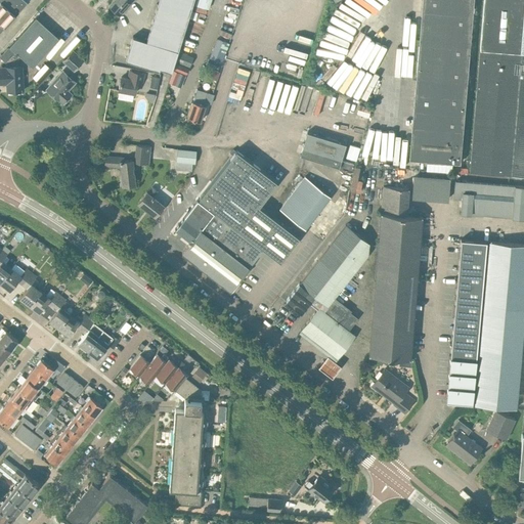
[(0,0),(0,31),(27,1),(26,0),(0,0)]
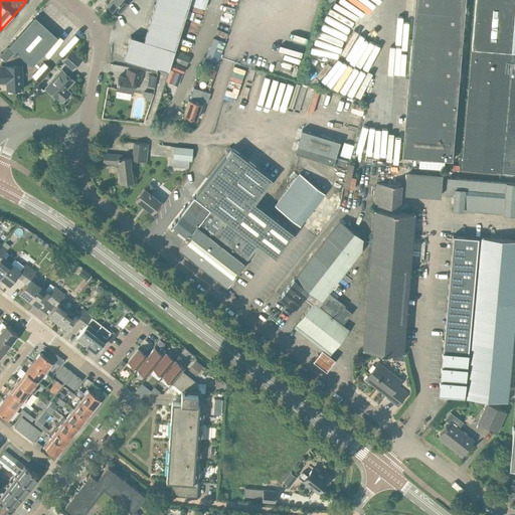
[(109,0),(106,4),(117,14),(129,0),(109,0)]
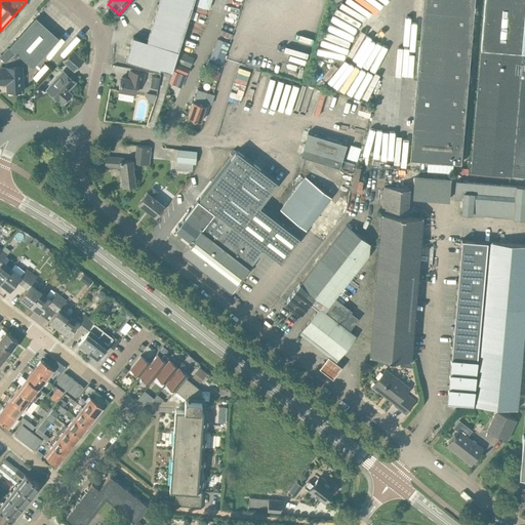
[(182,39),(193,0),(156,0),(148,25),(148,28),(182,39)]
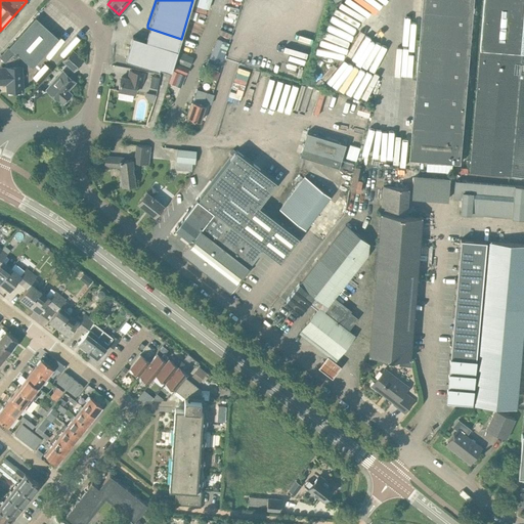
[(460,163),(473,0),(422,0),(419,39),(416,39),(411,79),(416,79),(408,159),(460,163)]
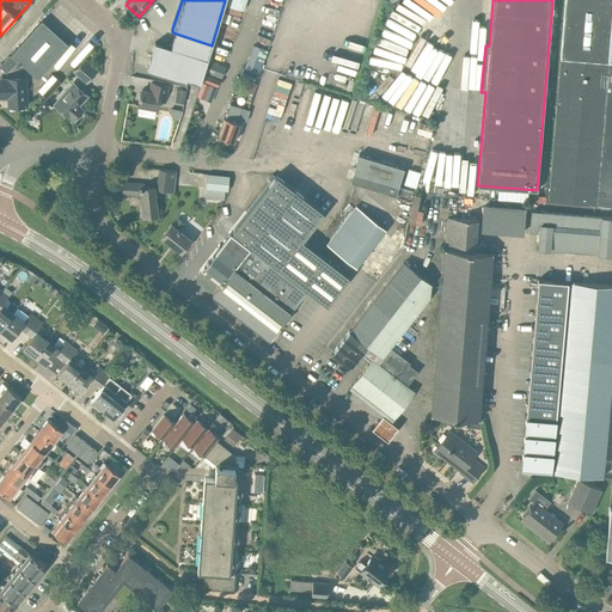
[(611,0),(564,0),(548,200),(611,204),(611,0)]
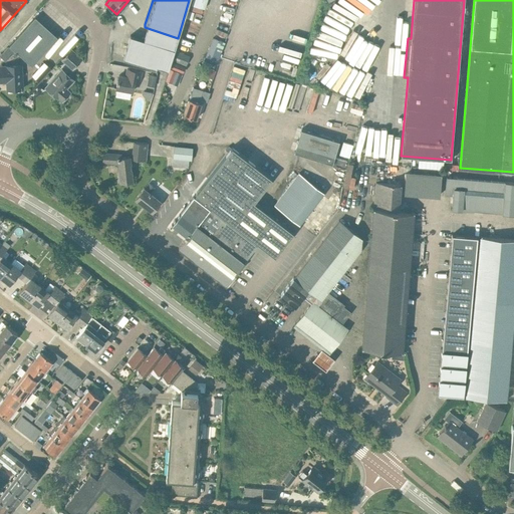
[(31,65),(57,37),(35,17),(9,45),(31,65)]
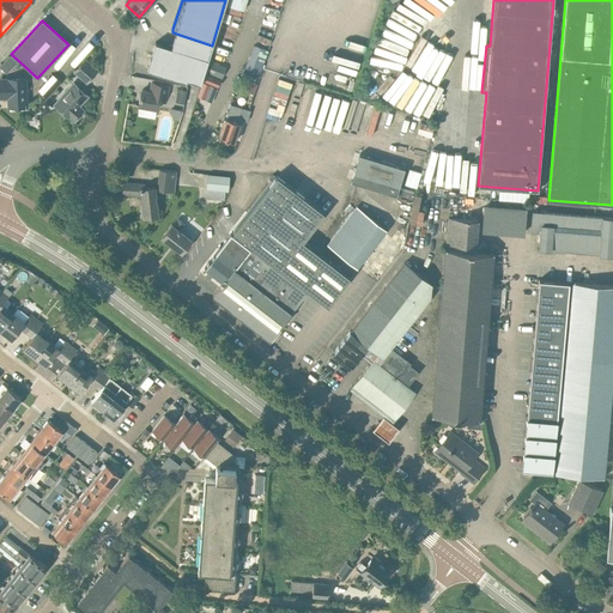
[(208,59),(212,46),(173,32),(168,46),(194,54),(208,59)]
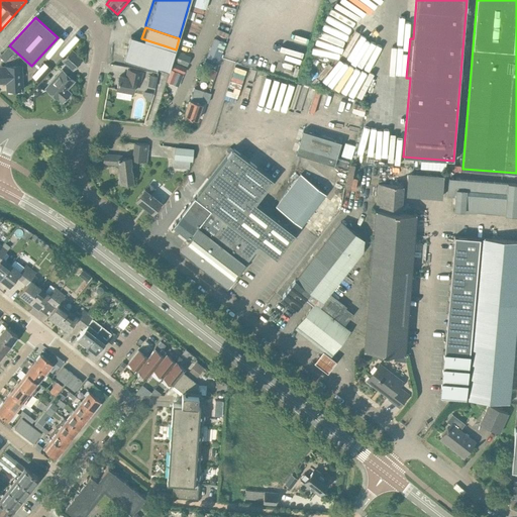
[(127,43),(122,57),(134,61),(157,68),(164,45),(141,38),(130,35),(128,43),(127,43)]
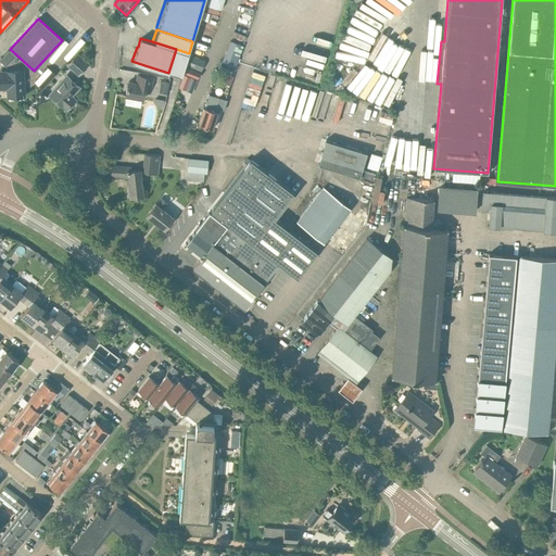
[(222,61),(235,66),(243,46),(230,40),(222,61)]
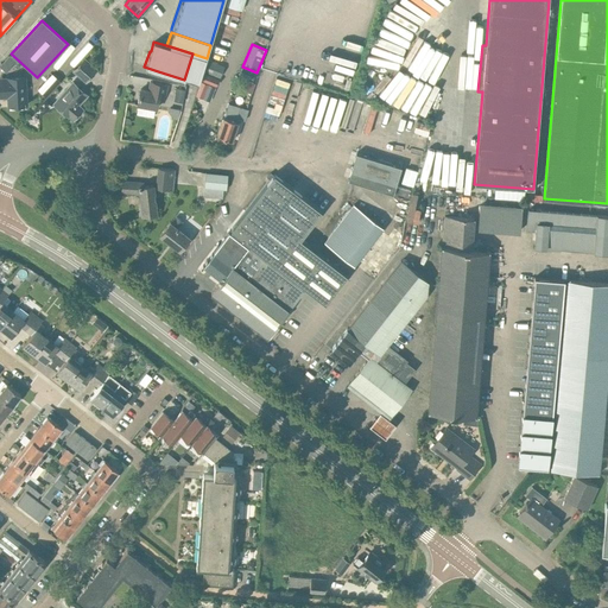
[(198,82),(207,58),(192,54),(184,80),(190,81),(190,80),(198,82)]
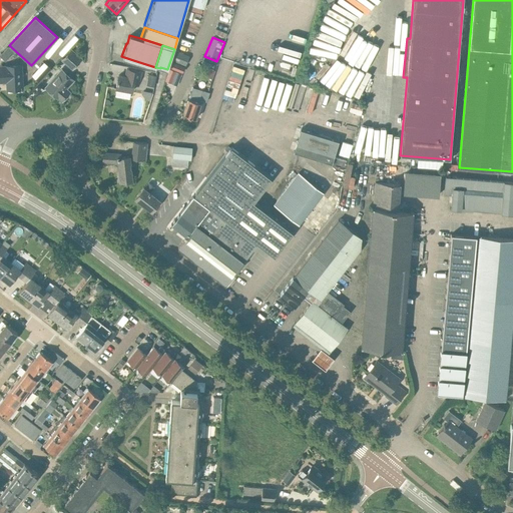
[(72,69),(81,59),(71,50),(62,60),(72,69)]
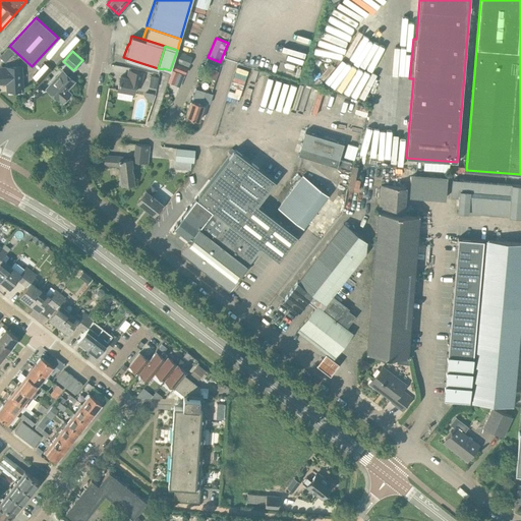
[(188,66),(192,57),(178,51),(175,61),(188,66)]
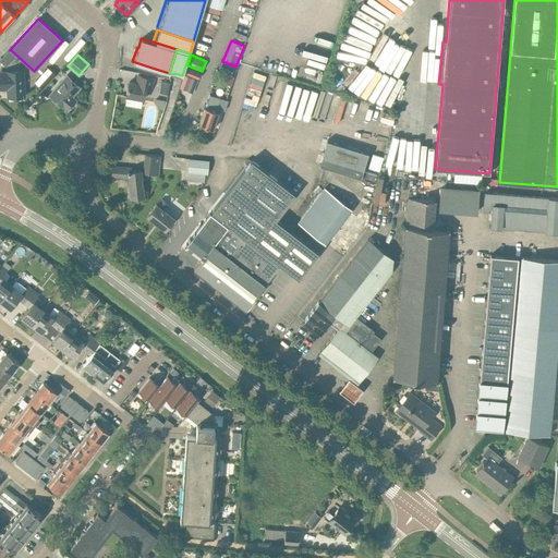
[(219,69),(232,74),(235,68),(222,62),(219,69)]
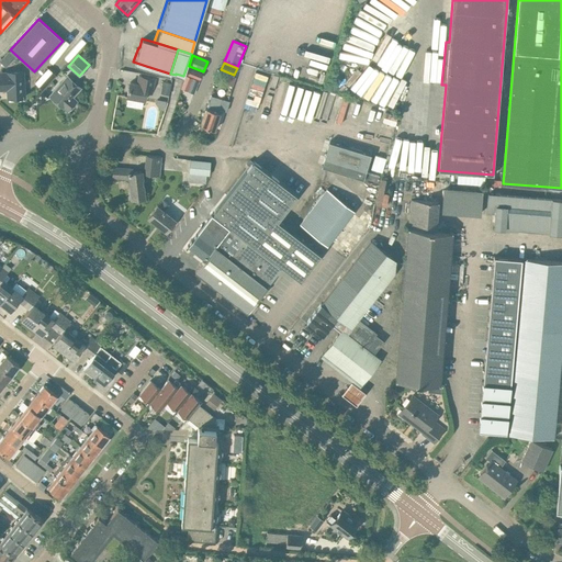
[(203,72),(189,67),(186,75),(200,80),(203,72)]
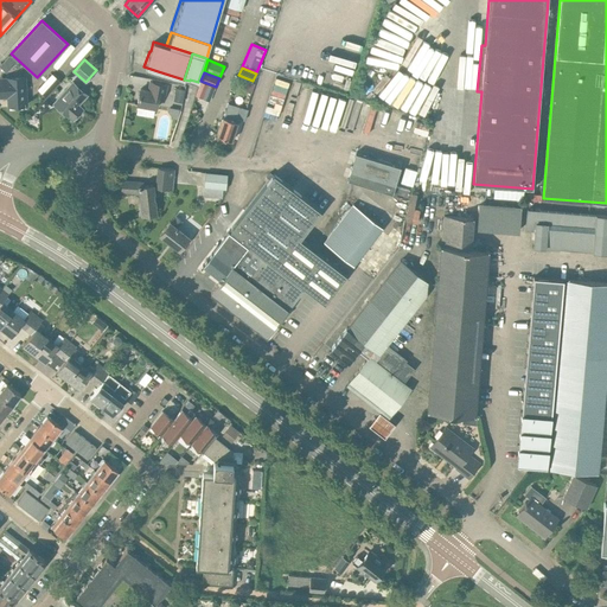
[(52,74),(38,89),(46,97),(61,82),(52,74)]
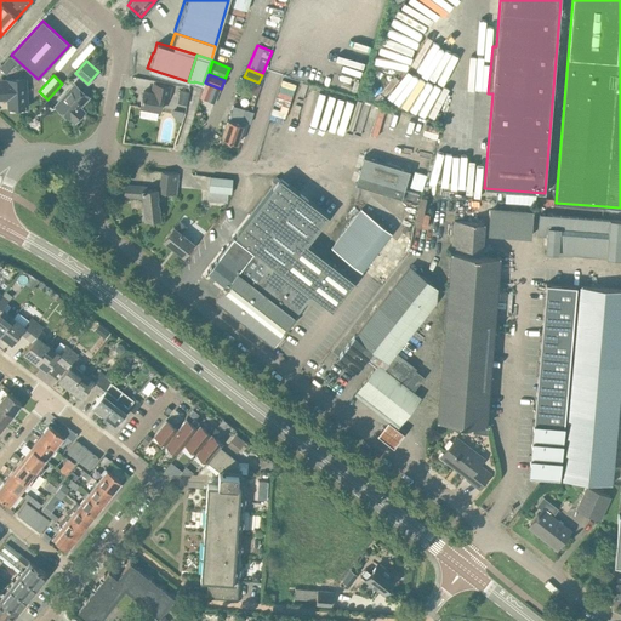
[(27,108),(26,79),(0,79),(0,100),(7,100),(7,109),(27,108)]
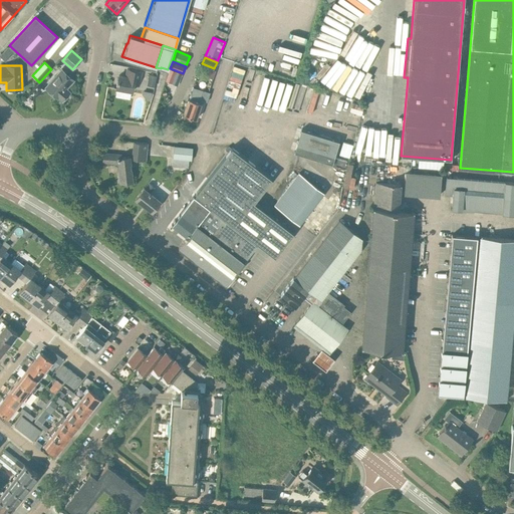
[(61,101),(69,92),(66,89),(73,80),(61,69),(45,87),(61,101)]
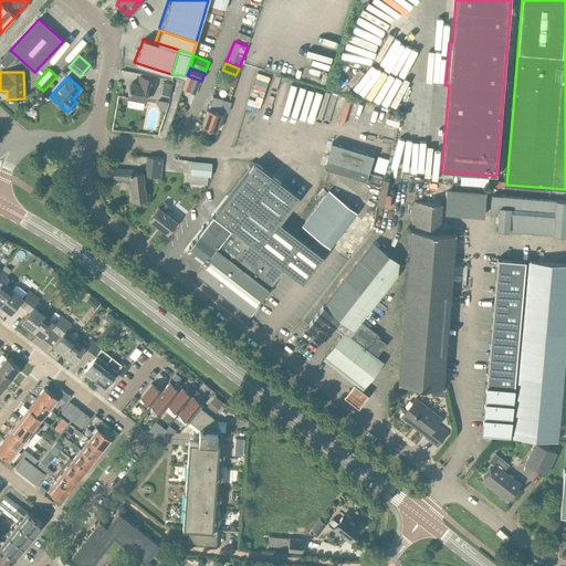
[(130,83),(127,97),(128,97),(144,101),(145,101),(148,88),(155,90),(156,79),(146,77),(139,76),(138,84),(130,83)]
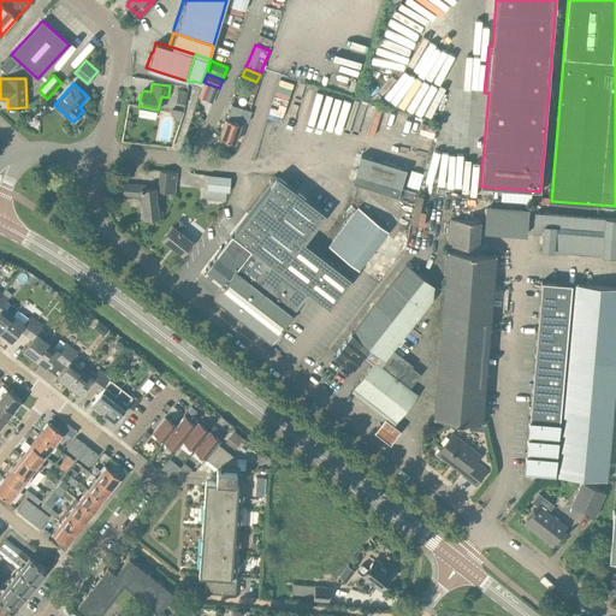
[(178,89),(176,102),(185,104),(188,90),(178,89)]
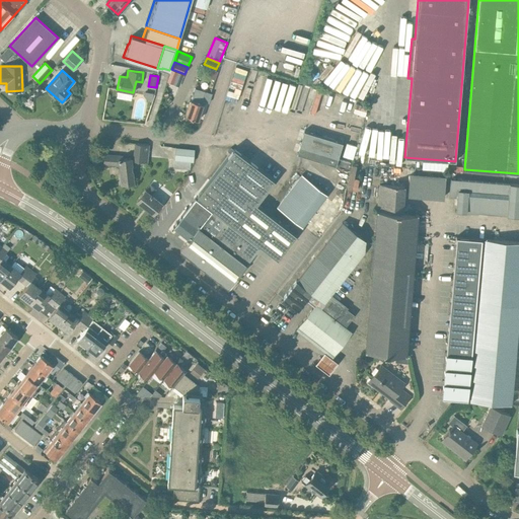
[(209,103),(212,93),(195,88),(191,100),(191,99),(184,116),(198,121),(203,104),(202,103),(202,101),(209,103)]
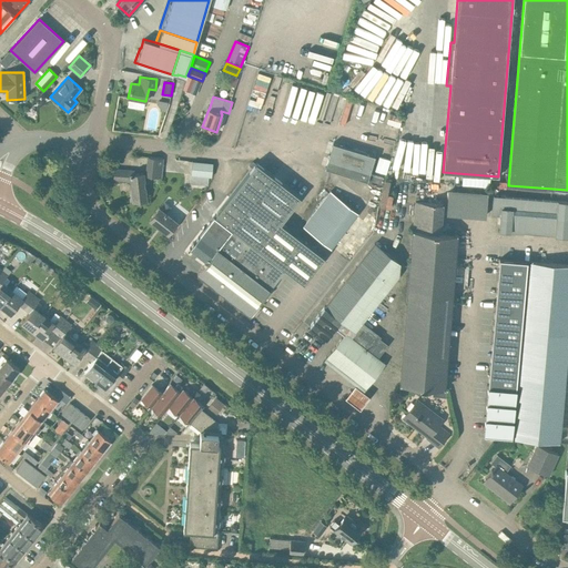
[(367,182),(375,156),(333,143),(324,169),(367,182)]
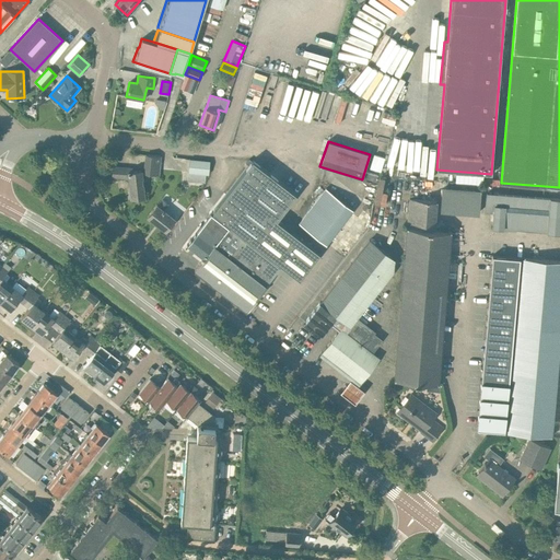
[(159,175),(161,156),(146,154),(143,174),(159,175)]
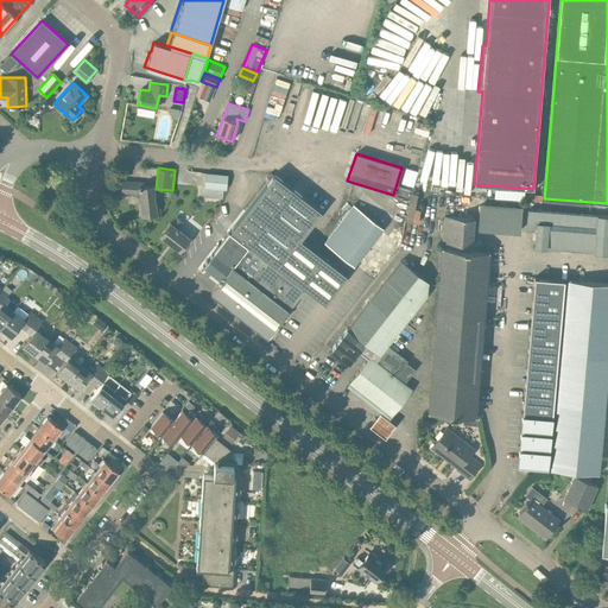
[(206,172),(204,188),(227,190),(228,175),(206,172)]
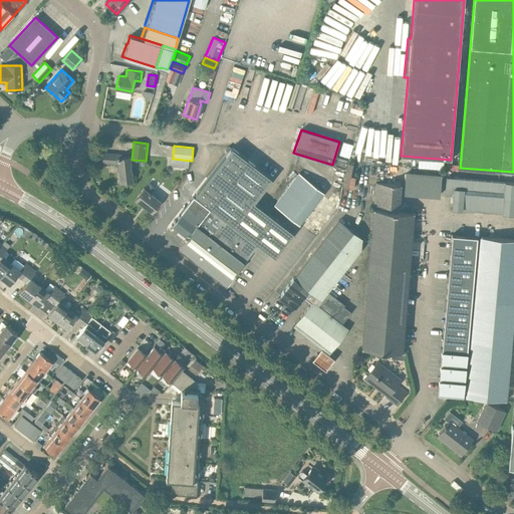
[(195,195),(258,243),(275,256),(293,232),(254,202),(272,179),(232,147),(195,195)]
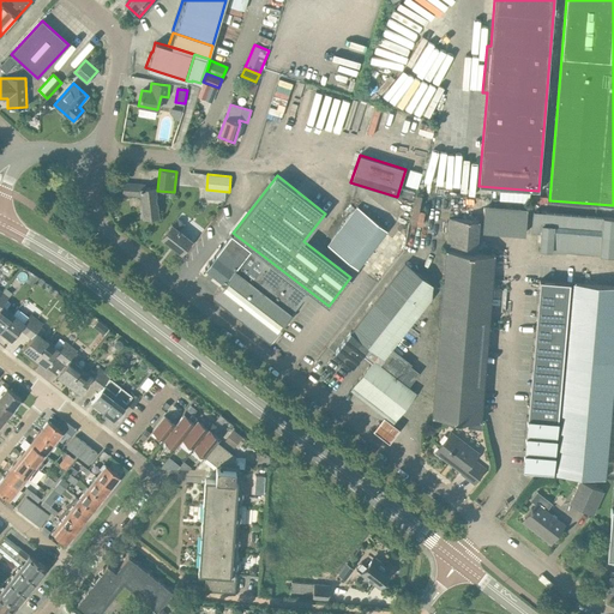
[(144,188),(144,184),(124,182),(122,194),(140,196),(143,218),(158,216),(155,187),(144,188)]
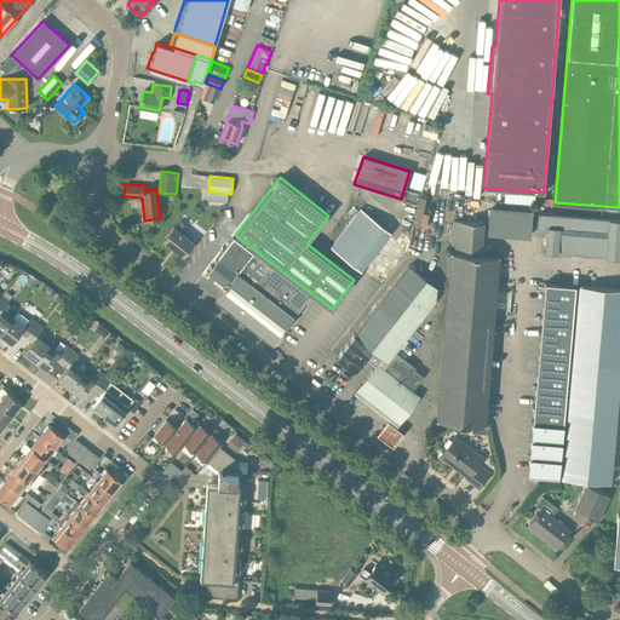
[(202,193),(201,208),(223,210),(224,195),(202,193)]
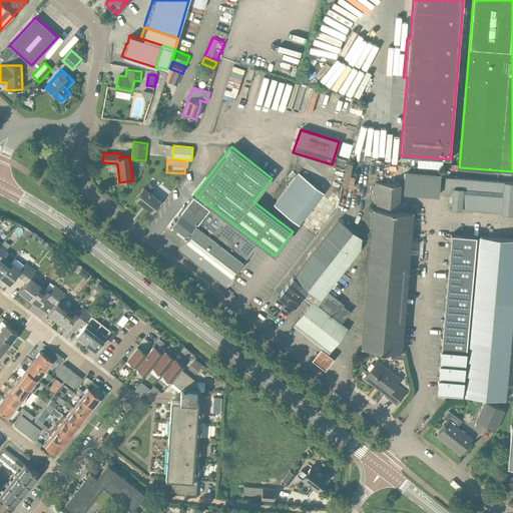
[(438,197),(441,174),(405,171),(403,193),(438,197)]
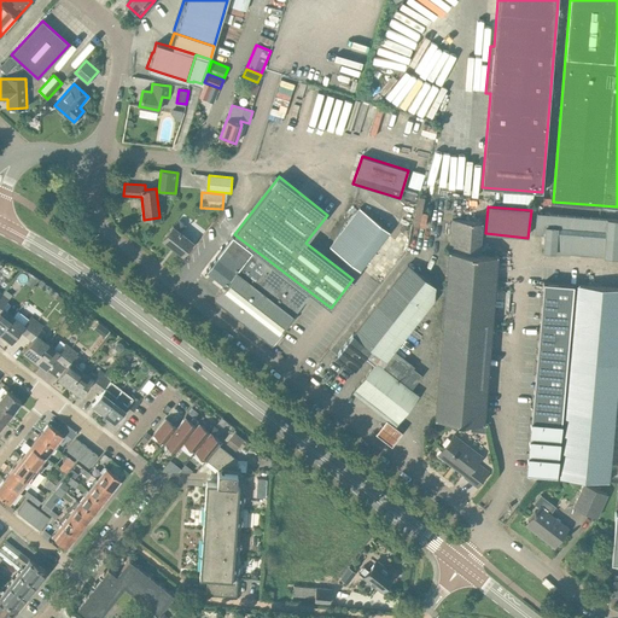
[(360,270),(390,232),(359,208),(328,246),(360,270)]
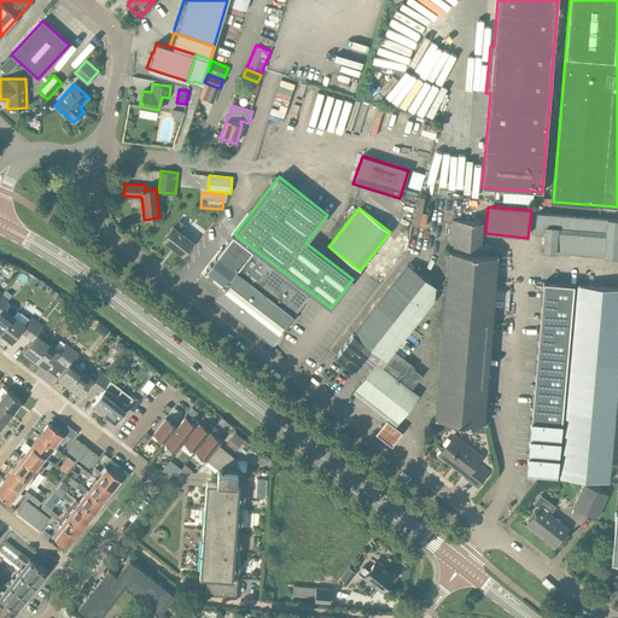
[(606,219),(536,213),(534,235),(543,235),(542,251),(554,252),(554,254),(604,257),(617,257),(617,219),(606,219)]
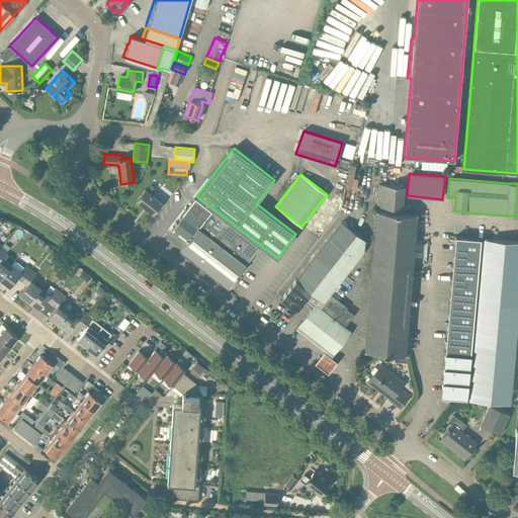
[(151,194),(155,188),(150,184),(146,190),(145,189),(136,200),(153,214),(162,202),(151,194)]
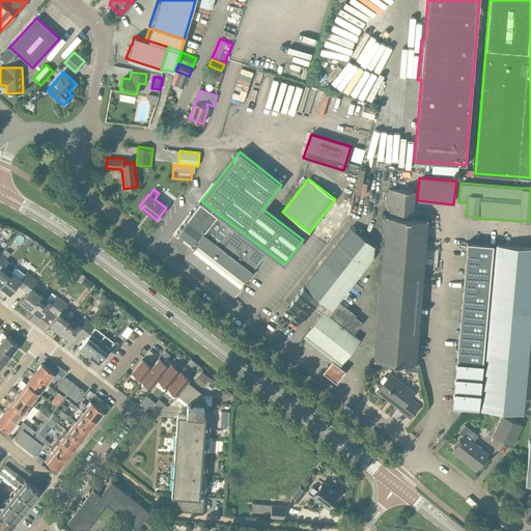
[(413,218),(415,191),(387,189),(385,216),(384,232),(373,361),(416,364),(427,219),(413,218)]
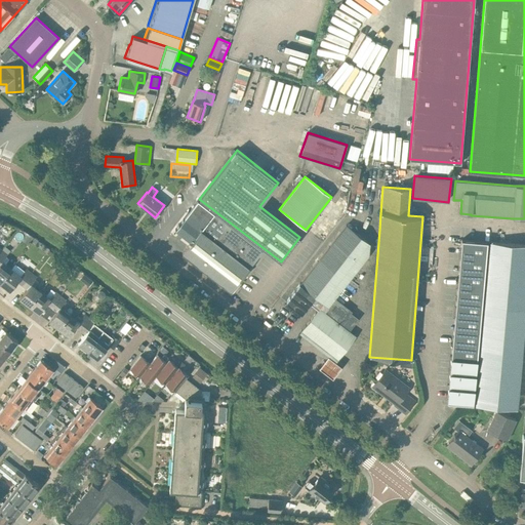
[(231,291),(264,248),(199,199),(198,200),(197,200),(174,230),(191,242),(182,253),(231,291)]
